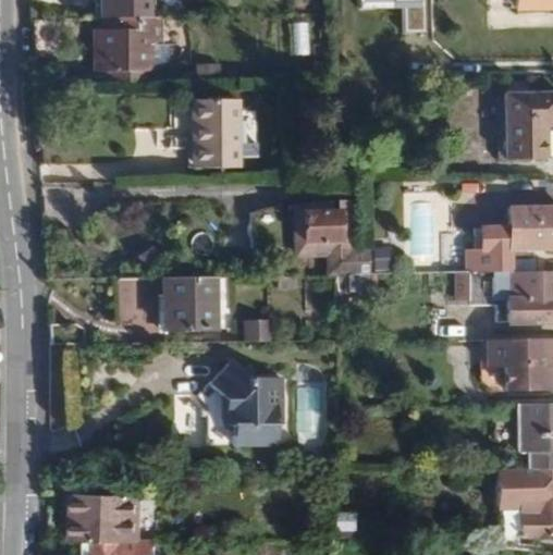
[(155,16),(154,0),(103,0),(103,17),(155,16)]
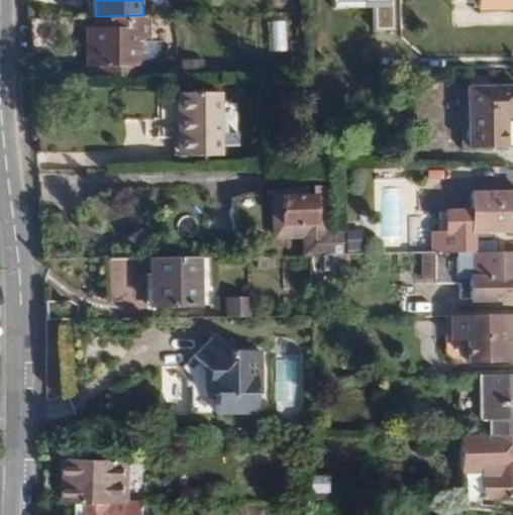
[(480,0),(480,10),(512,9),(512,0),(480,0)]
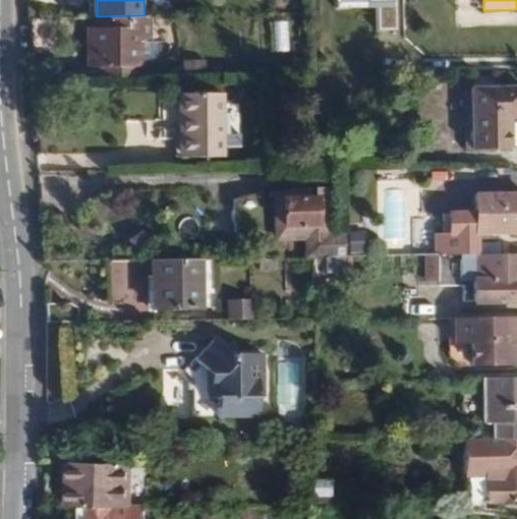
[(162,60),(162,41),(157,40),(156,15),(145,15),(97,16),(97,26),(90,27),(91,65),(101,65),(101,77),(130,77),(130,65),(139,65),(148,64),(162,60)]
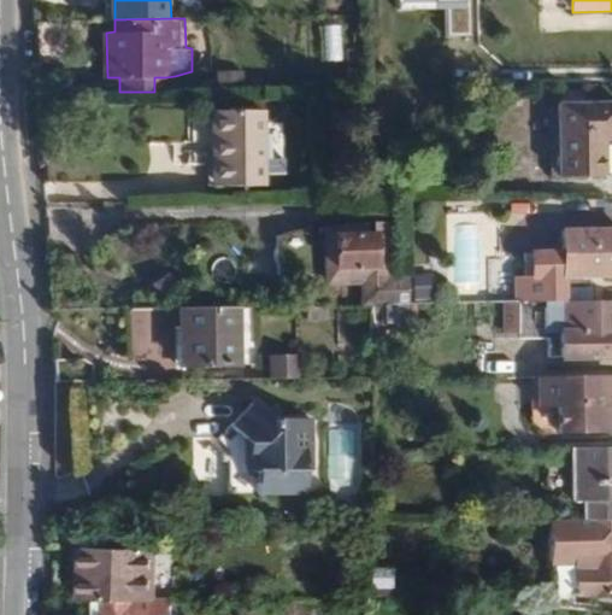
[(74,62),(74,21),(40,21),(41,62),(74,62)]
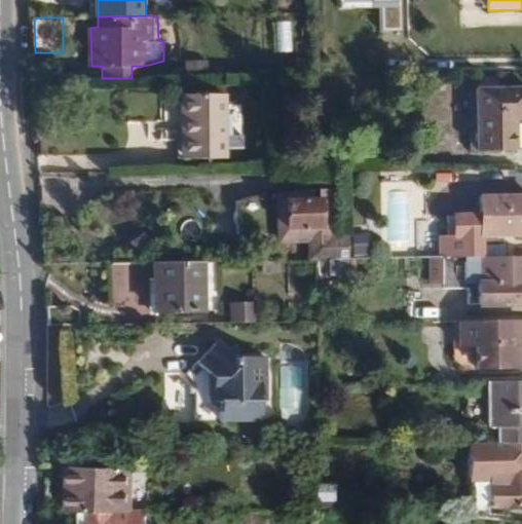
[(142,77),(141,66),(132,66),(132,78),(142,77)]
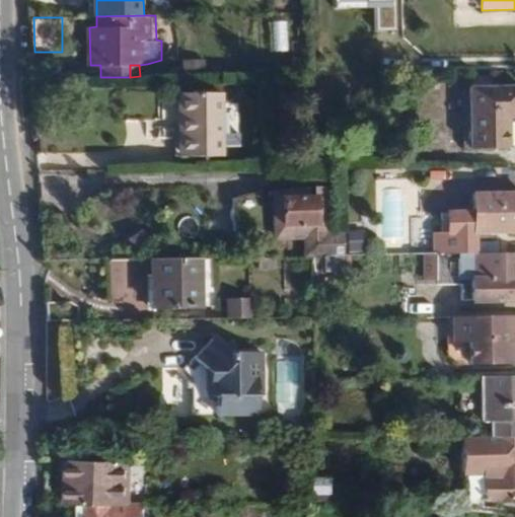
[(514,86),(470,88),(471,147),(510,147),(510,118),(514,118),(514,86)]
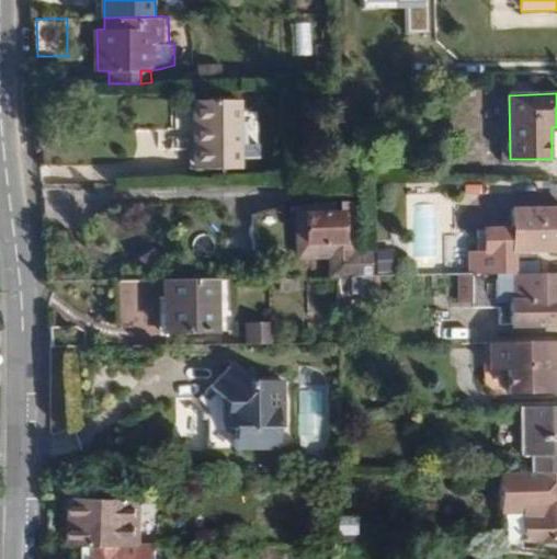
[(194,101),(194,169),(241,169),(241,100),(194,101)]
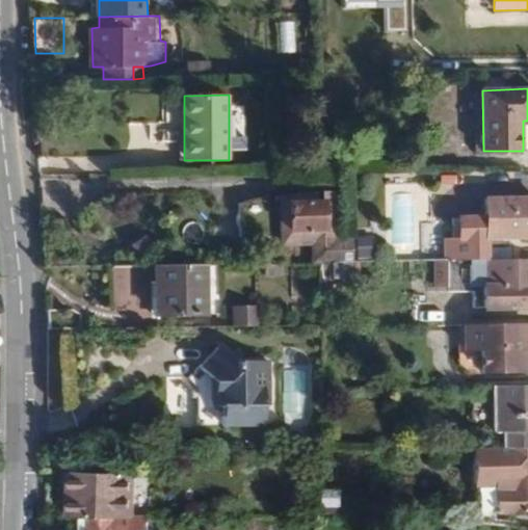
[(353,261),(353,235),(339,235),(338,192),(324,192),(325,201),(288,202),(289,243),(313,244),(313,262),(321,262),(353,261)]
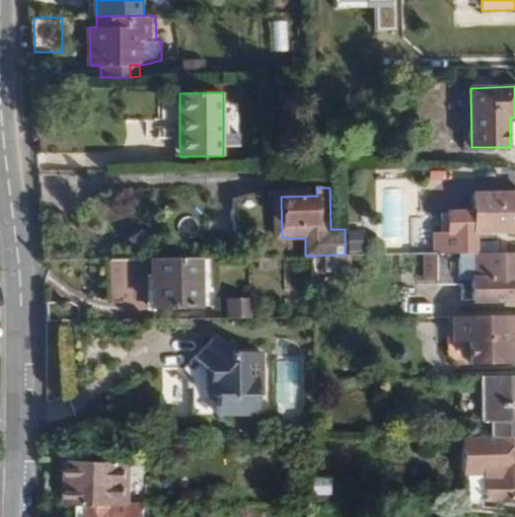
[(475,252),(475,231),(486,231),(496,231),(514,230),(514,192),(474,193),(473,209),(447,210),(447,231),(432,231),(432,253),(475,252)]
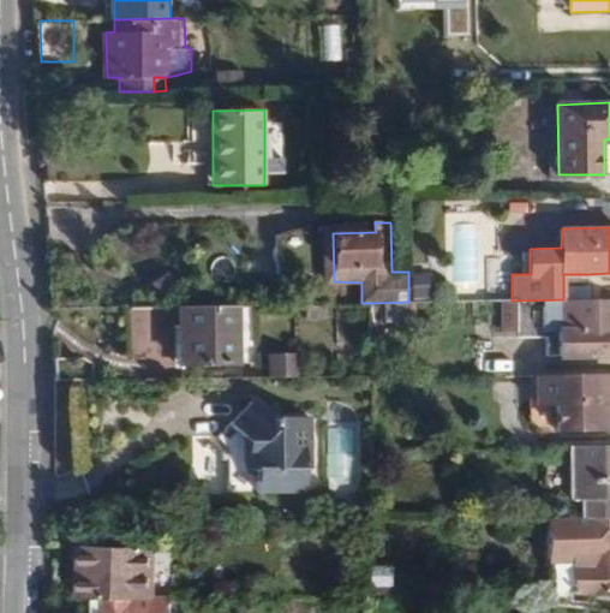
[(411,271),(412,296),(430,296),(429,271),(411,271)]
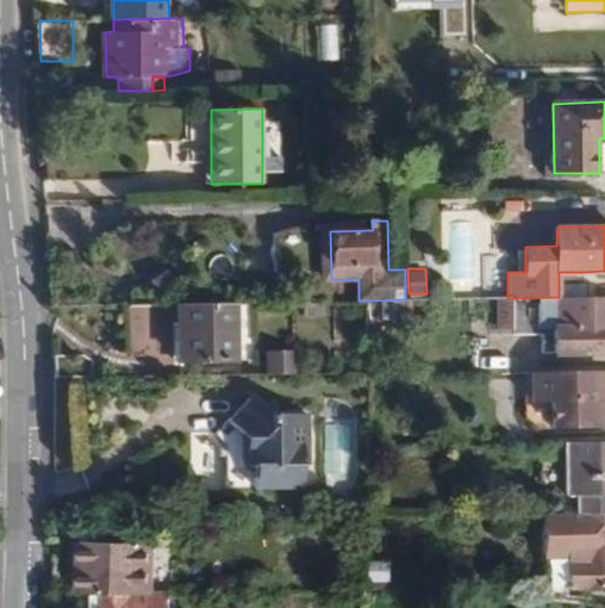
[(604,296),(559,297),(507,298),(500,298),(501,329),(512,329),(513,335),(544,334),(544,352),(604,351),(604,296)]
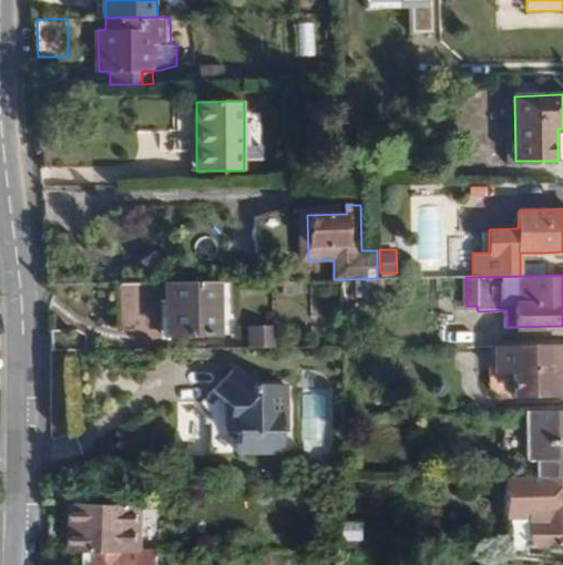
[(400,295),(400,277),(377,278),(377,296),(400,295)]
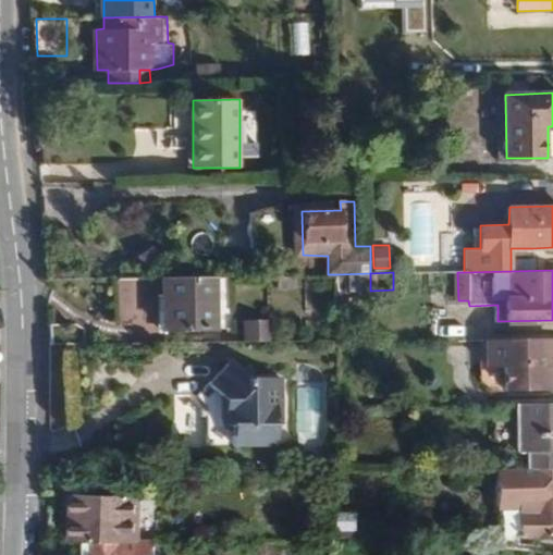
[(118,274),(115,315),(145,317),(148,276),(118,274)]
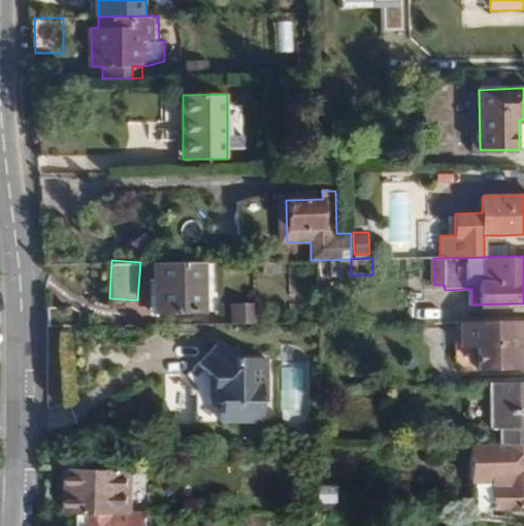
[(282,272),(281,260),(263,260),(263,272),(282,272)]
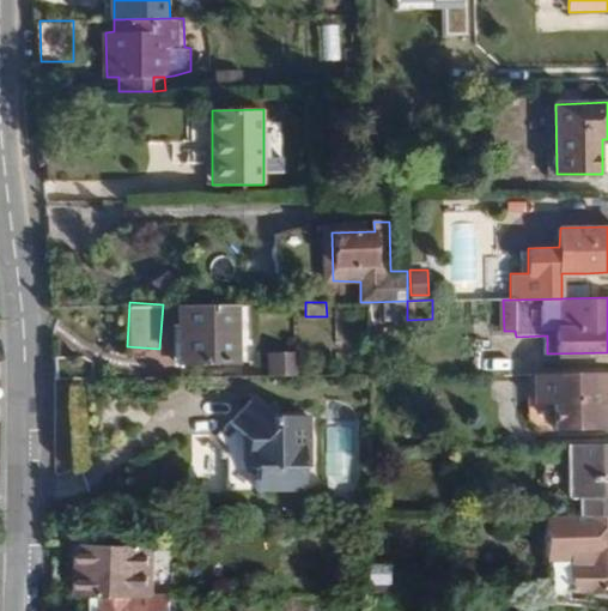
[(239,362),(239,303),(178,304),(178,362),(239,362)]
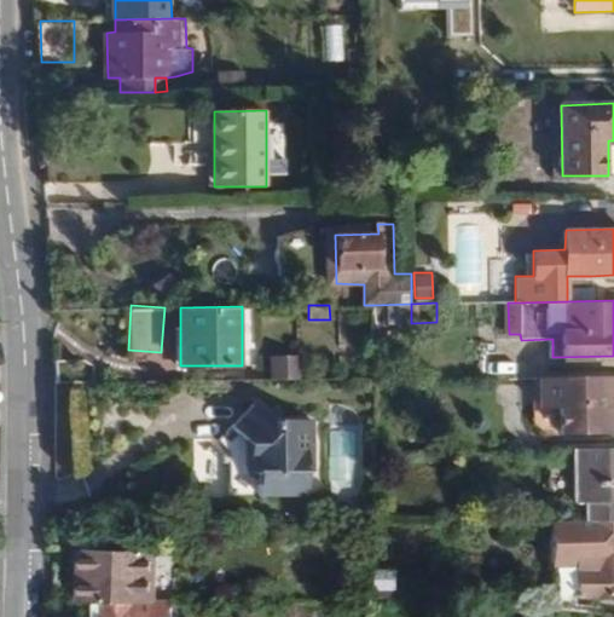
[(300,379),(300,356),(271,356),(272,380),(300,379)]
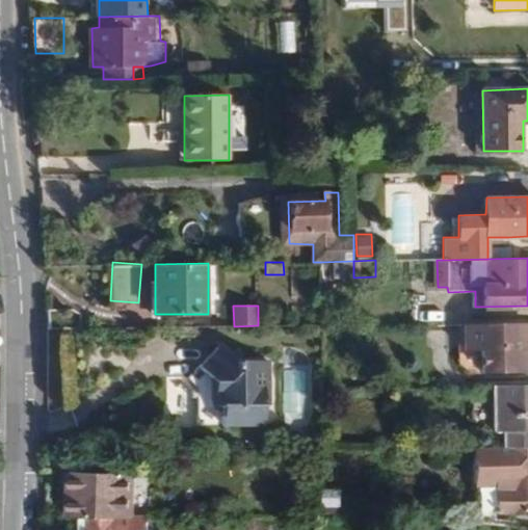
[(527,322),(466,323),(466,349),(482,350),(483,372),(527,371),(527,322)]
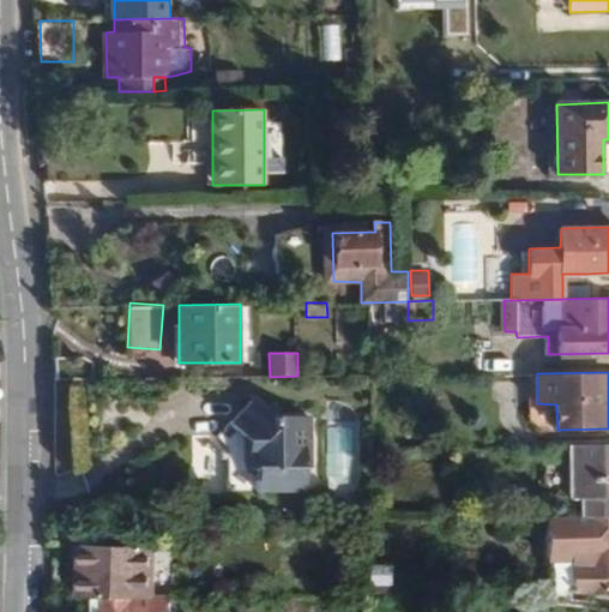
[(253,402),(230,426),(248,444),(248,469),(258,469),(258,491),(306,491),(306,468),(312,468),(311,417),(271,420),(253,402)]
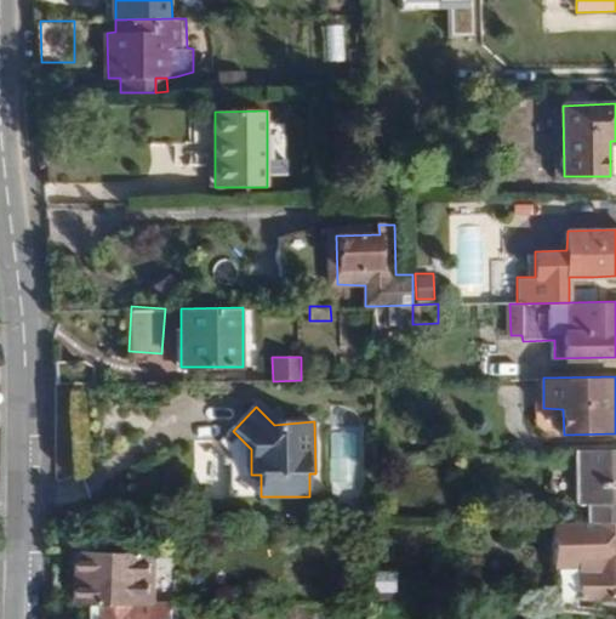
[(615,449),(577,450),(577,503),(588,504),(588,523),(615,522),(615,449)]
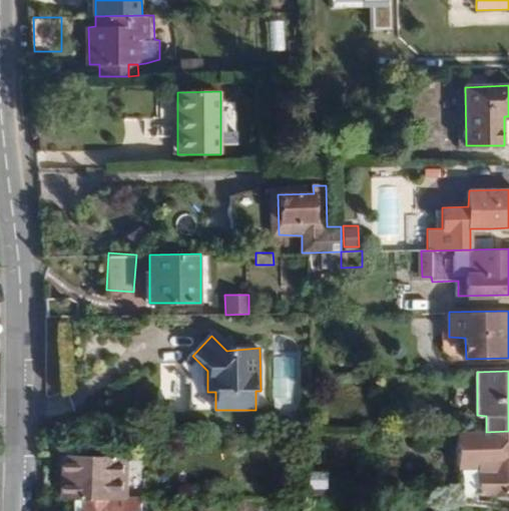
[(508,431),(486,432),(476,432),(476,467),(482,467),(483,493),(490,493),(508,492),(508,431)]
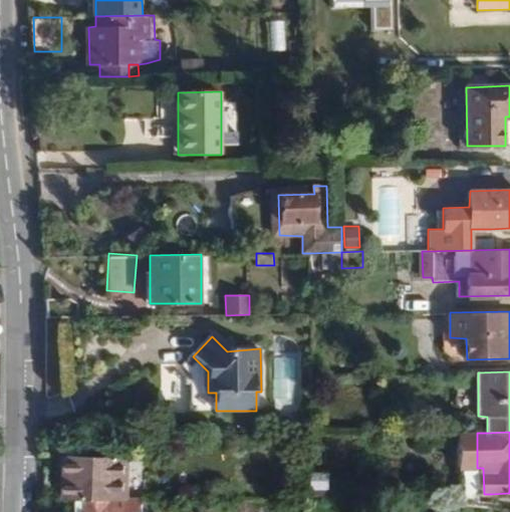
[(114,455),(114,447),(85,446),(84,454),(114,455)]
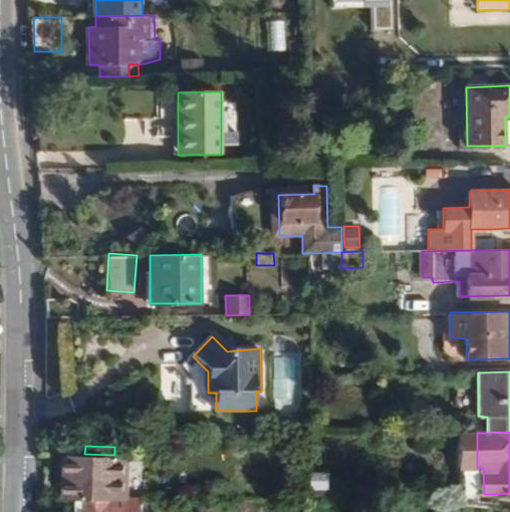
[(135,496),(137,455),(114,455),(84,454),(73,454),(72,497),(83,497),(92,496),(135,496)]
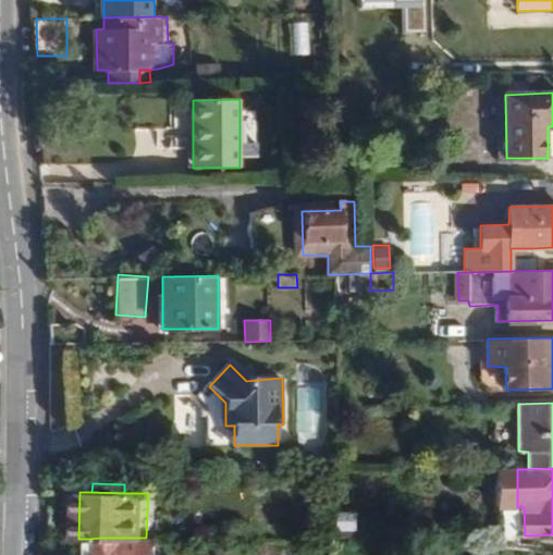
[(364,527),(364,507),(344,507),(345,527),(364,527)]
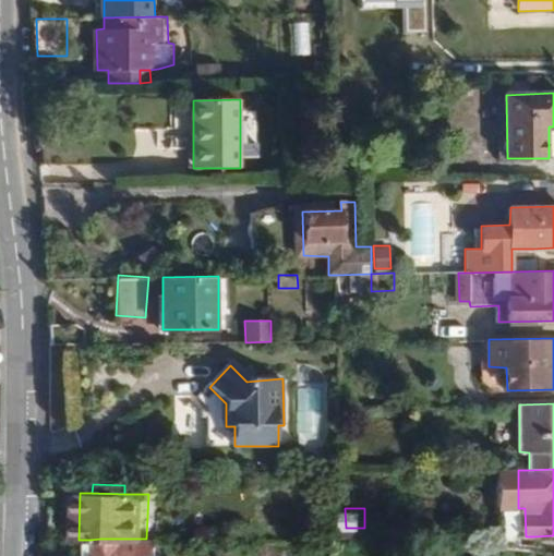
[(533,551),(533,536),(526,536),(525,508),(518,508),(519,548),(533,551)]
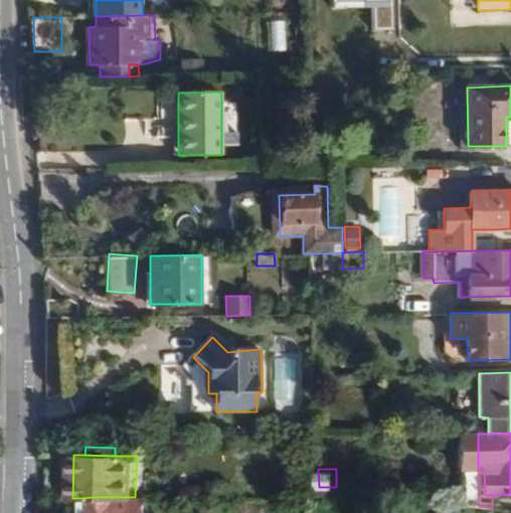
[(92,512),(93,497),(83,498),(82,512),(92,512)]
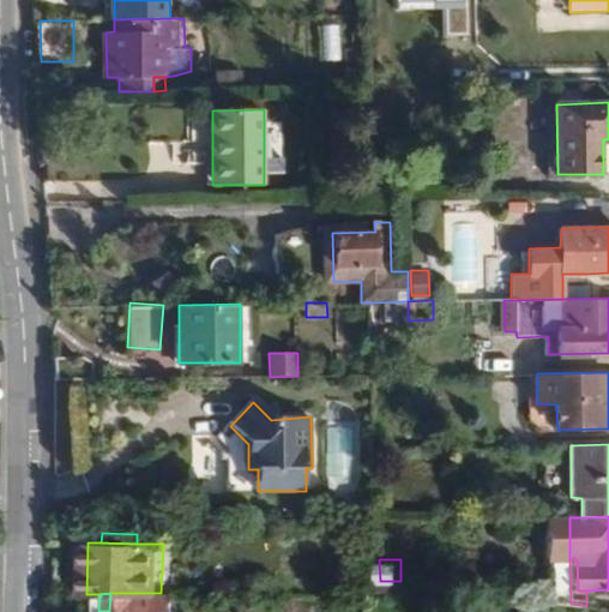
[(175,611),(176,593),(161,593),(110,593),(109,611),(175,611)]
